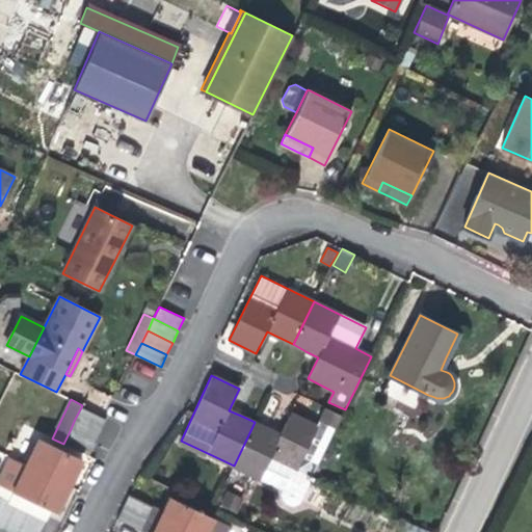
[(75,419),(100,431),(106,419),(81,407),(75,419)]
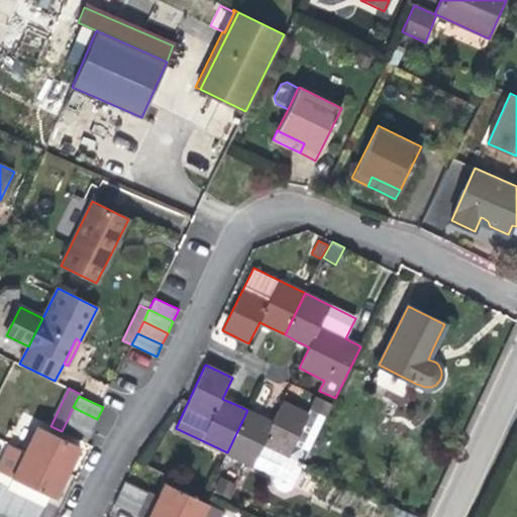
[(304,461),(332,404),(317,397),(309,414),(283,401),(273,422),(259,416),(247,410),(227,452),(276,476),(274,480),(275,484),(277,488),(284,491),(289,491),(293,488),(304,461)]
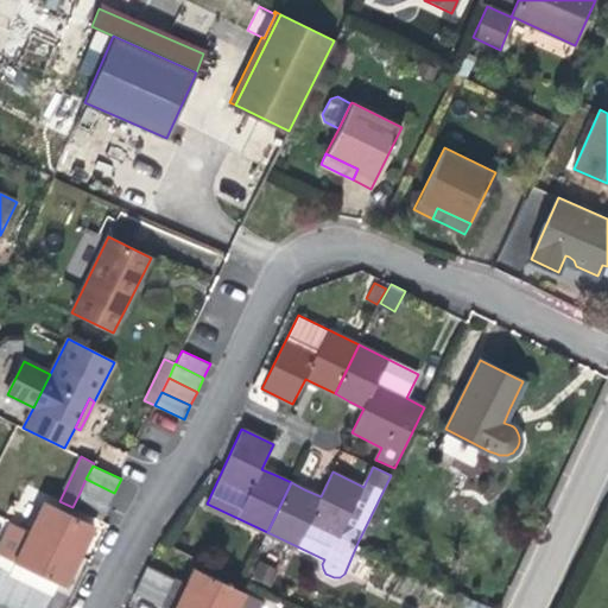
[(107,507),(114,493),(86,479),(80,493),(107,507)]
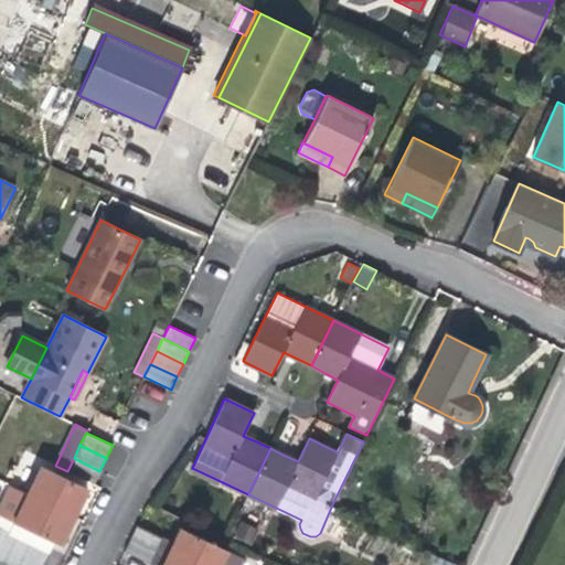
[(74,458),(67,471),(94,483),(99,471),(74,458)]
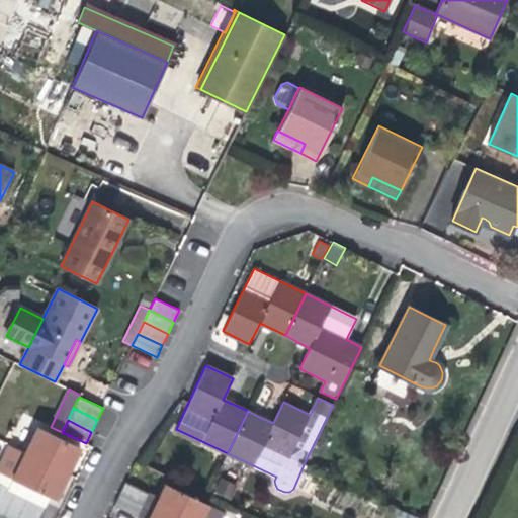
[(25,453),(67,473),(73,461),(80,447),(37,427),(25,453)]
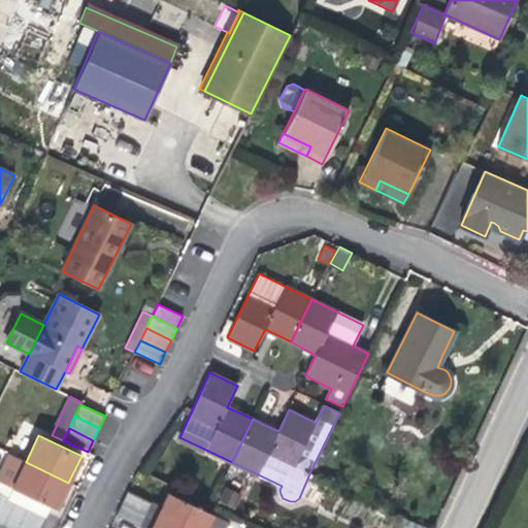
[(0,474),(0,482),(12,488),(26,462),(10,455),(0,474)]
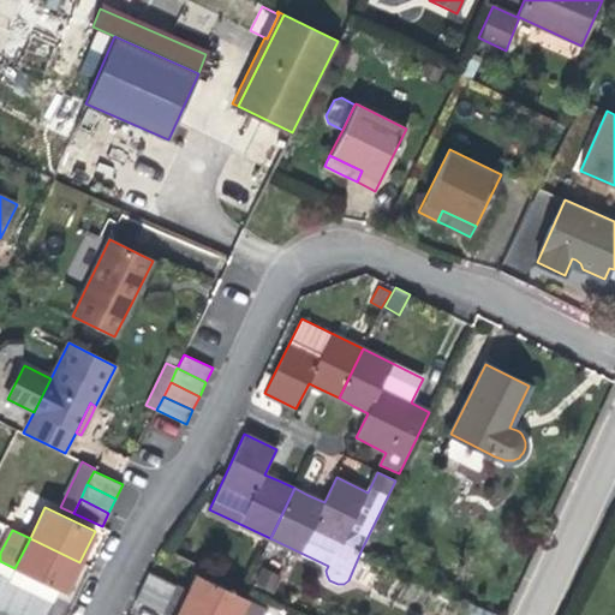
[(30,538),(15,568),(58,590),(65,592),(72,578),(79,562),(30,538)]
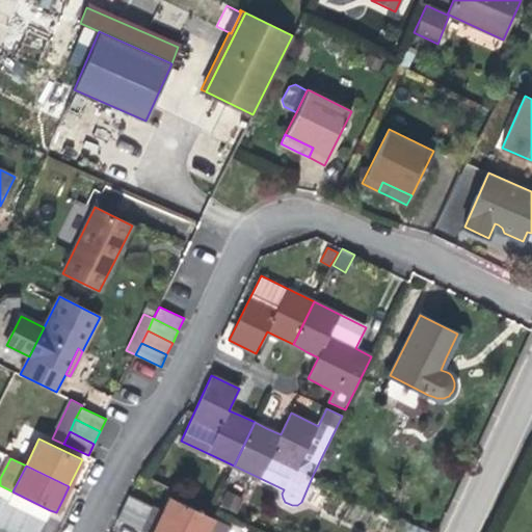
[(0,485),(0,497),(8,502),(12,491),(0,485)]
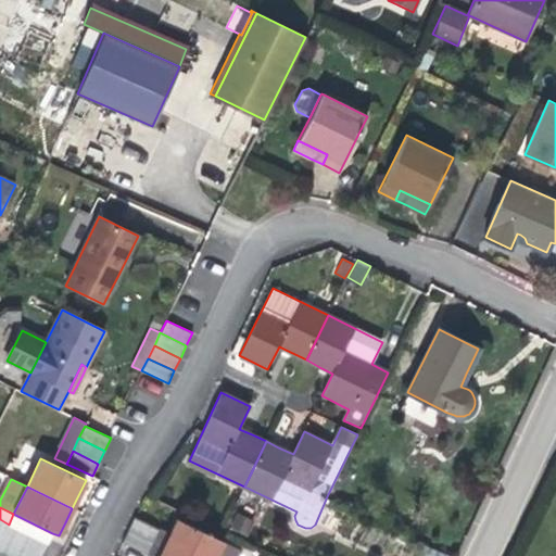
[(48,543),(52,533),(13,514),(9,525),(10,525),(23,531),(35,536),(48,543)]
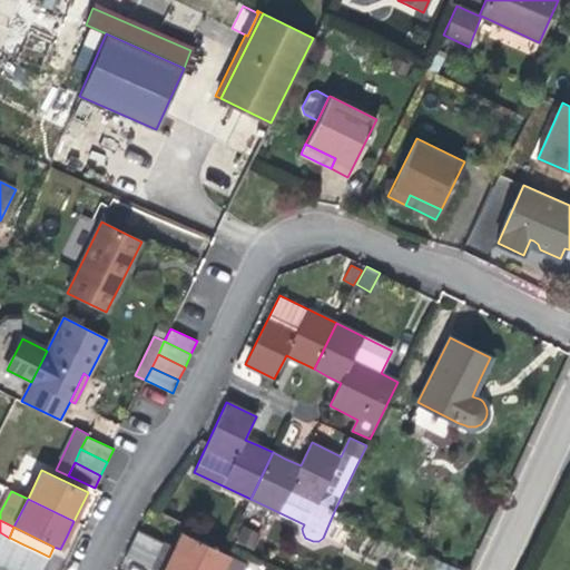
[(131,543),(168,561),(175,548),(138,530),(135,536),(131,543)]
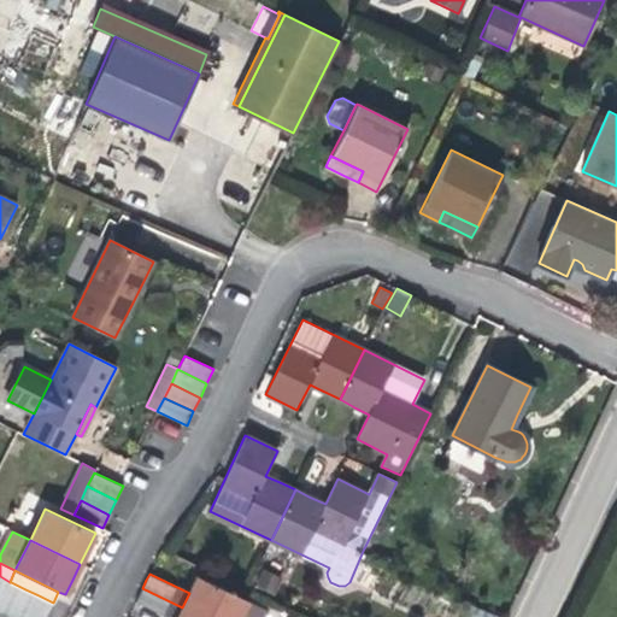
[(0,604),(11,582),(10,582),(0,576),(0,604)]
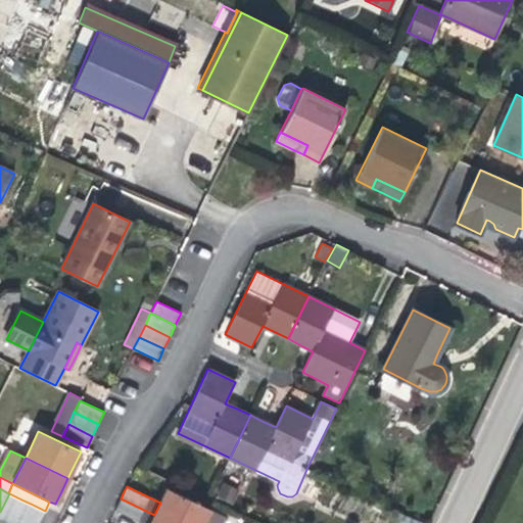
[(154,515),(171,522),(202,522),(209,510),(168,489),(160,503),(154,515)]
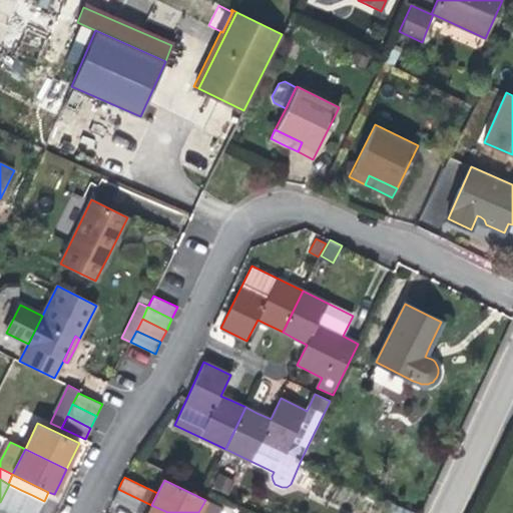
[(0,502),(0,509),(7,512),(9,512),(21,490),(9,484),(0,502)]
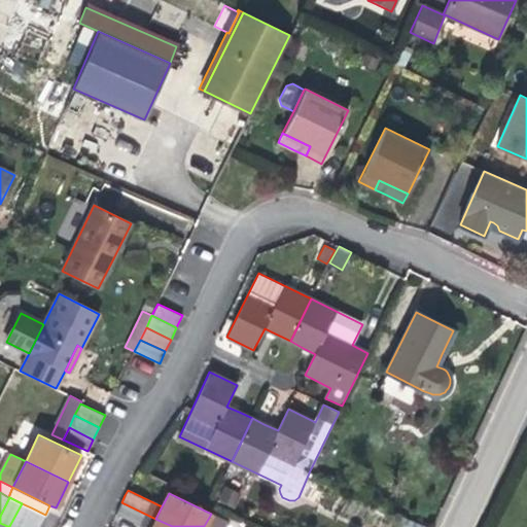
[(141,526),(151,526),(155,519),(121,502),(118,508),(115,515),(141,526)]
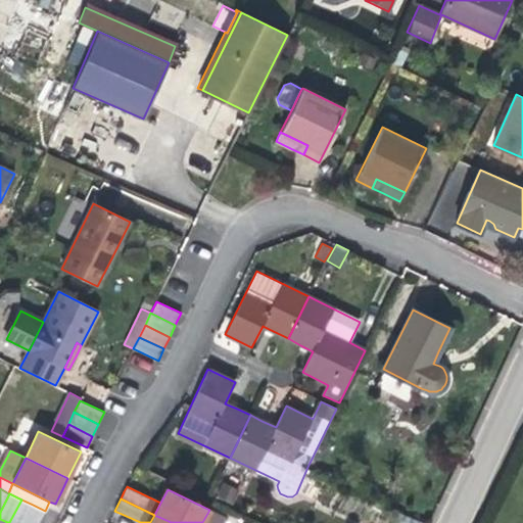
[(9,522),(24,522),(33,505),(21,500),(9,522)]
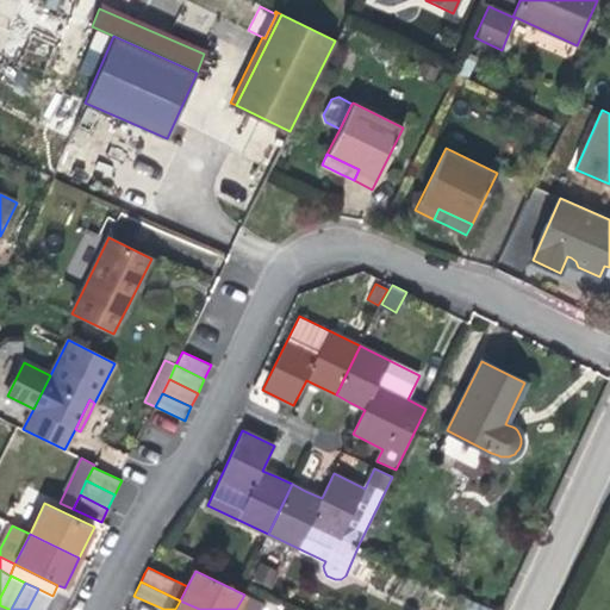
[(44,609),(53,596),(38,589),(27,609),(44,609)]
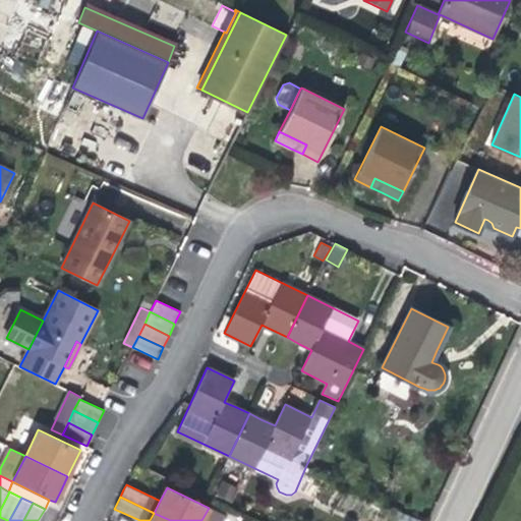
[(224,520),(226,516),(209,508),(201,520),(224,520)]
